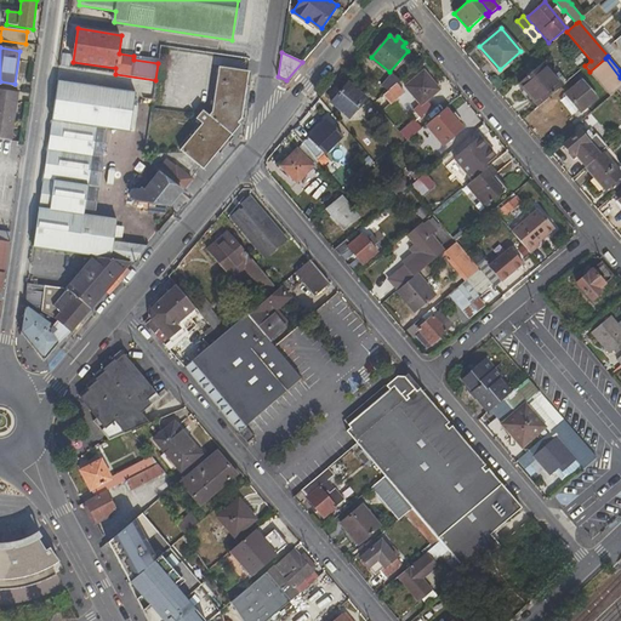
[(610,96),(617,90),(620,86),(620,78),(605,58),(590,72),(610,96)]
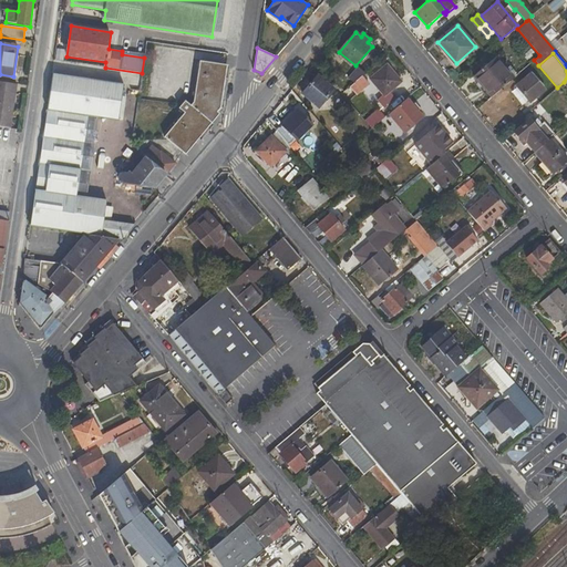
[(495,57),(473,75),(491,96),(513,79),(495,57)]
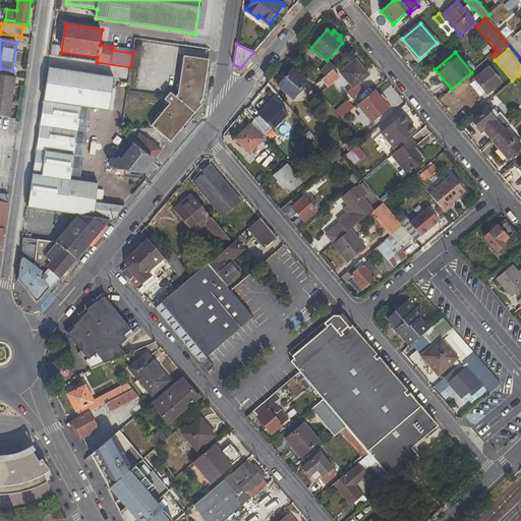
[(209,60),(183,57),(182,66),(208,69),(209,60)]
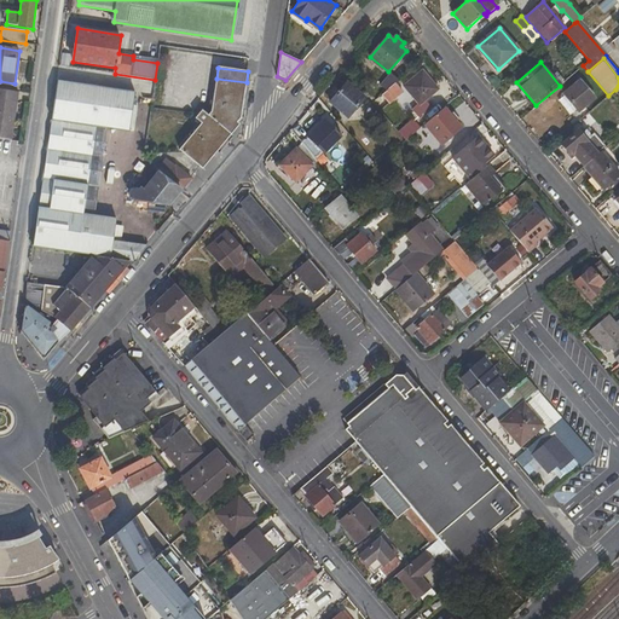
[(404,86),(420,105),(414,111),(418,119),(432,109),(426,100),(439,90),(423,70),(404,86)]
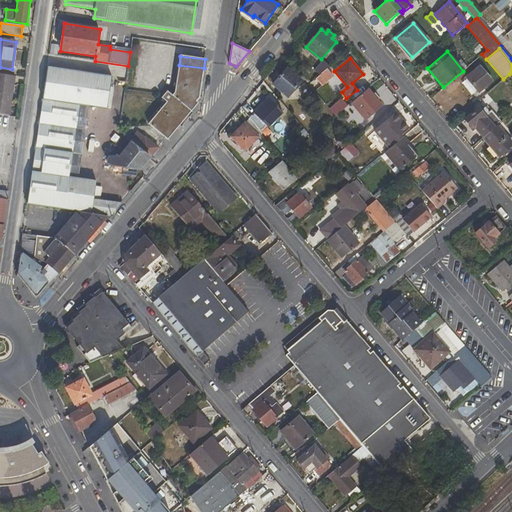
[(319,75),(324,71),(329,66),(323,61),(314,71),(319,75)]
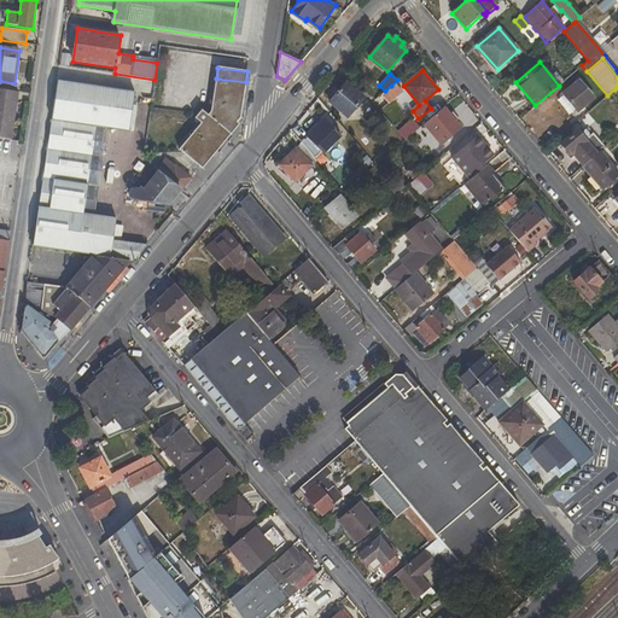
[(179,150),(182,152),(203,169),(239,126),(243,103),(246,82),(216,79),(211,108),(210,112),(208,115),(202,111),(196,118),(202,123),(179,150)]
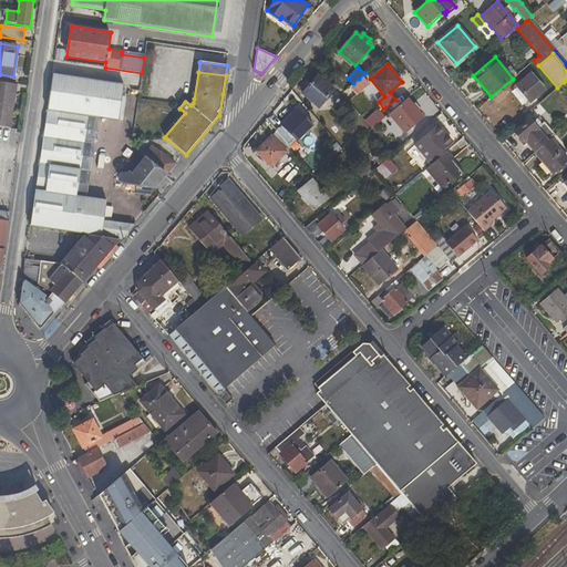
[(116,121),(122,84),(51,74),(45,112),(54,113),(52,131),(84,135),(86,117),(96,119),(116,121)]
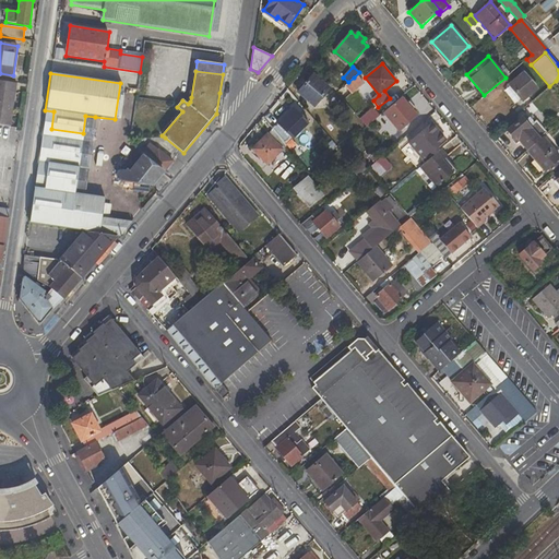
[(523,100),(536,90),(523,73),(510,84),(523,100)]
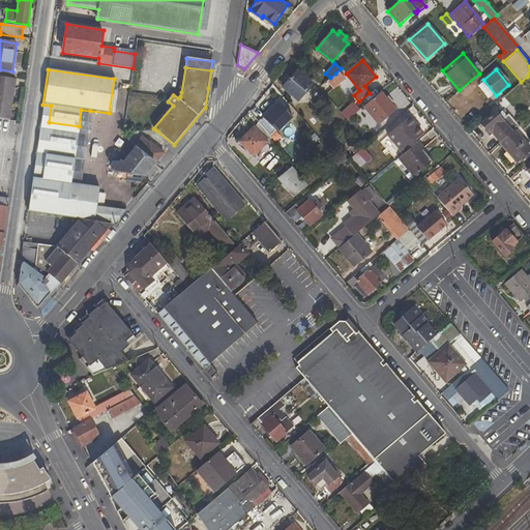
[(298,100),(313,84),(297,70),(283,88),(298,100)]
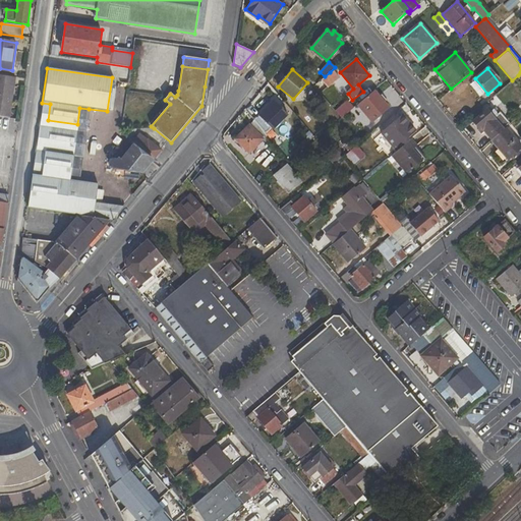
[(334,77),(337,75),(334,70),(330,72),(325,77),(322,80),(326,85),(328,84),(330,85),(336,80),(334,77)]
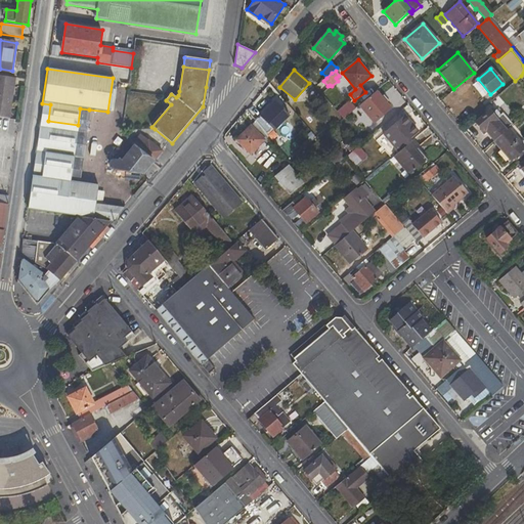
[(0,117),(10,119),(14,87),(12,86),(13,77),(0,75),(0,117)]
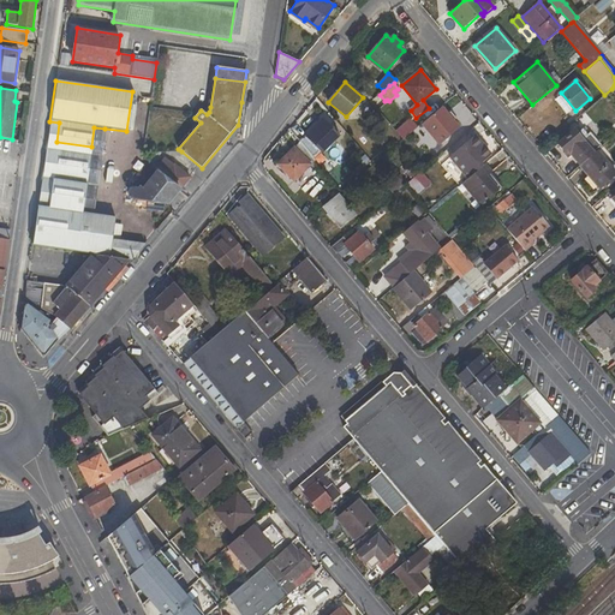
[(454,120),(448,113),(442,106),(422,123),(439,143),(459,126),(454,120)]
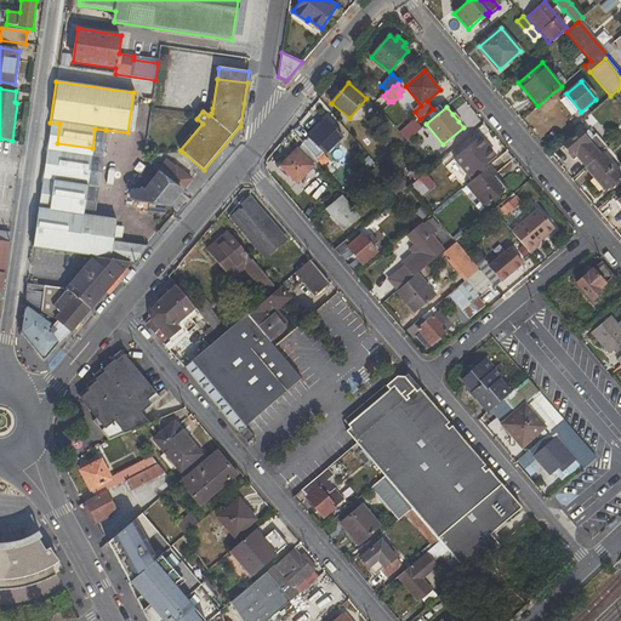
[(343,137),(326,120),(303,143),(317,159),(323,153),(325,154),(343,137)]
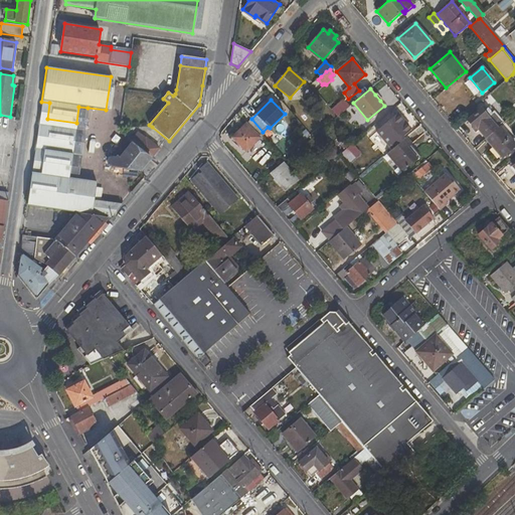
[(347,100),(338,108),(342,113),(351,105),(347,100)]
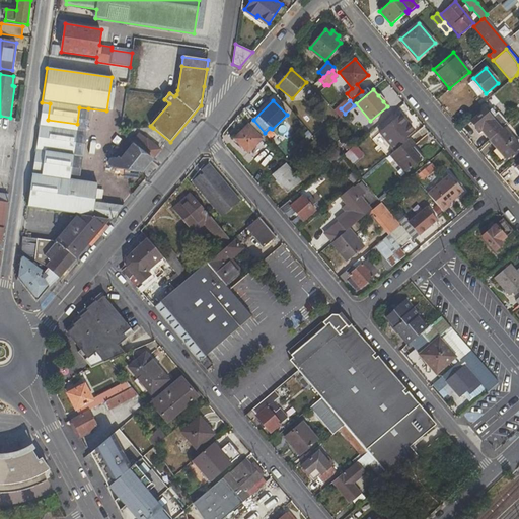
[(42,102),(40,119),(48,120),(50,103),(42,102)]
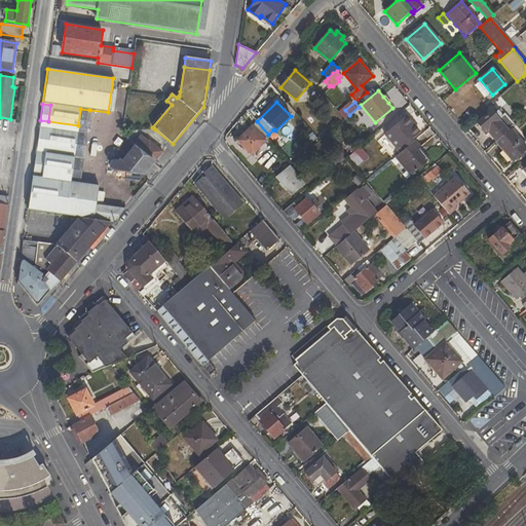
[(78,125),(87,126),(89,110),(80,109),(78,125)]
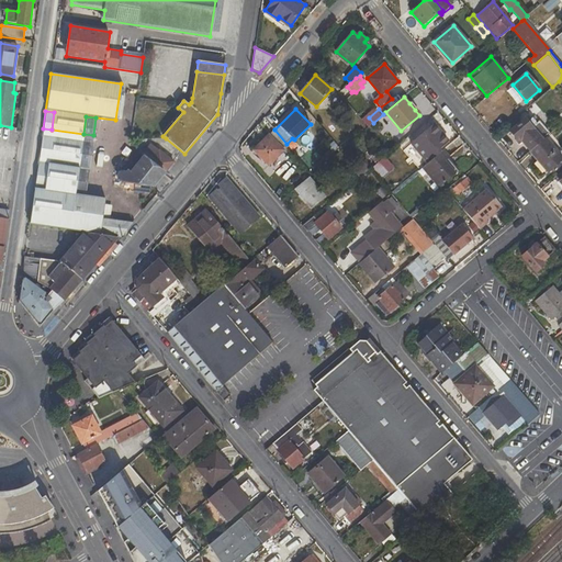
[(514,137),(517,136),(529,152),(546,137),(547,136),(538,124),(532,128),(525,119),(509,132),(514,137)]
